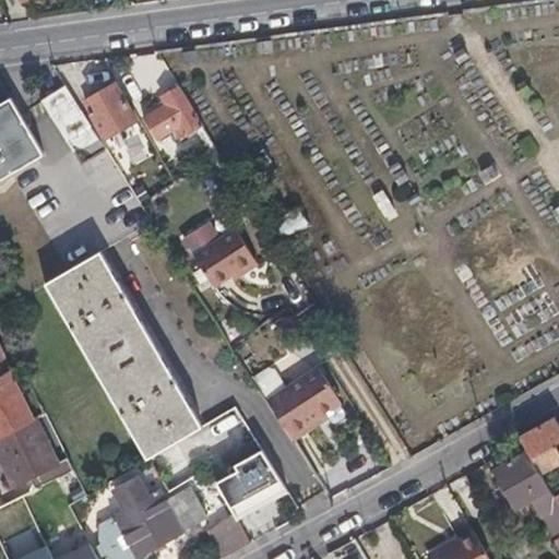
[(155,90),(170,83),(163,63),(147,70),(155,90)]
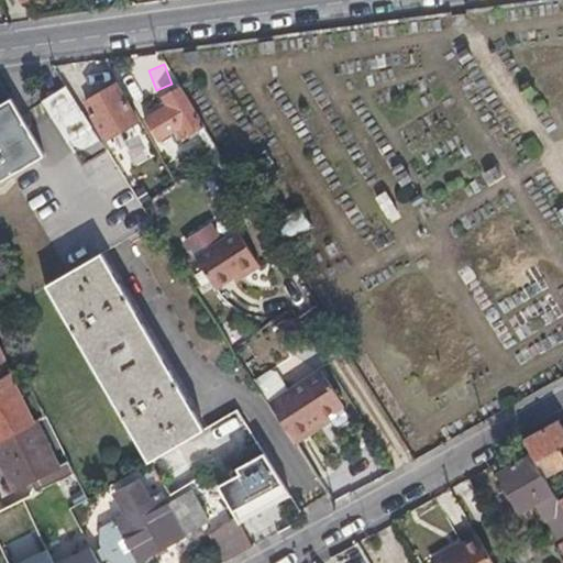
[(135,118),(114,83),(83,100),(91,114),(89,116),(103,138),(135,118)]
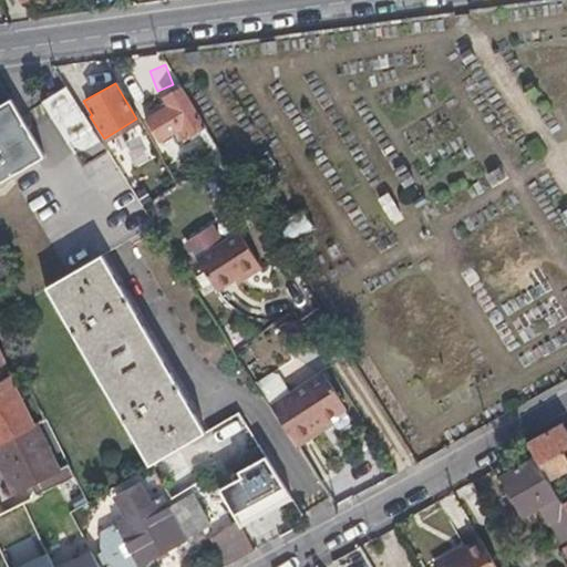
[(225,153),(183,85),(157,100),(162,107),(145,116),(158,137),(171,131),(179,142),(200,131),(218,157),(225,153)]
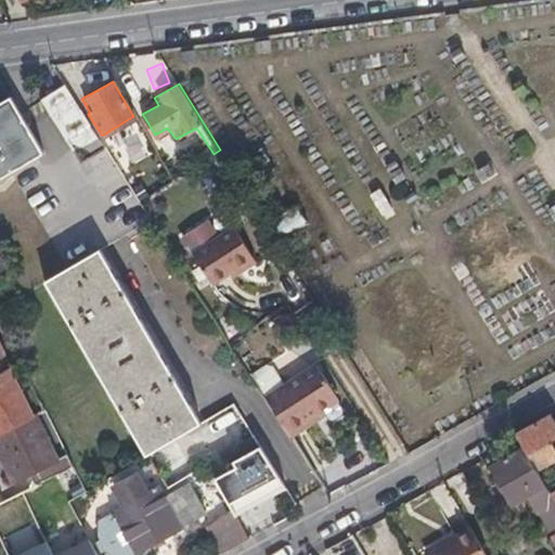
[(105,147),(64,85),(43,99),(82,162),(105,147)]
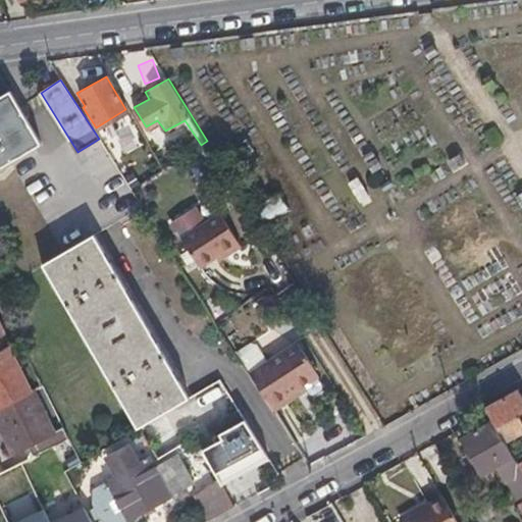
[(0,166),(38,145),(6,95),(0,98),(0,166)]
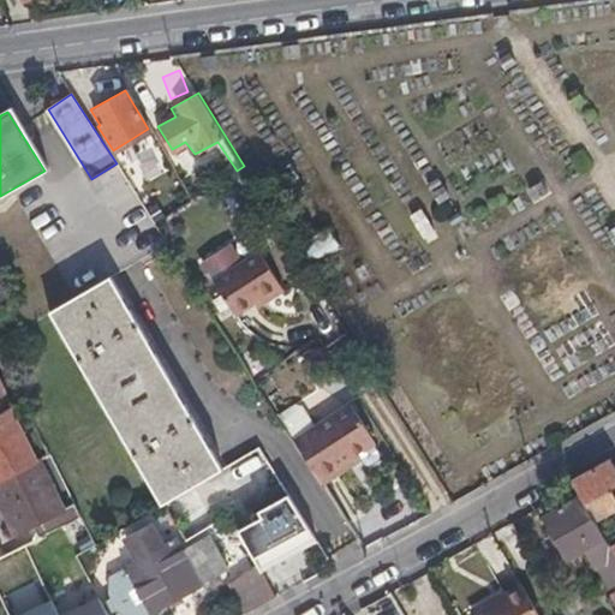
[(125,177),(136,195),(149,187),(137,169),(125,177)]
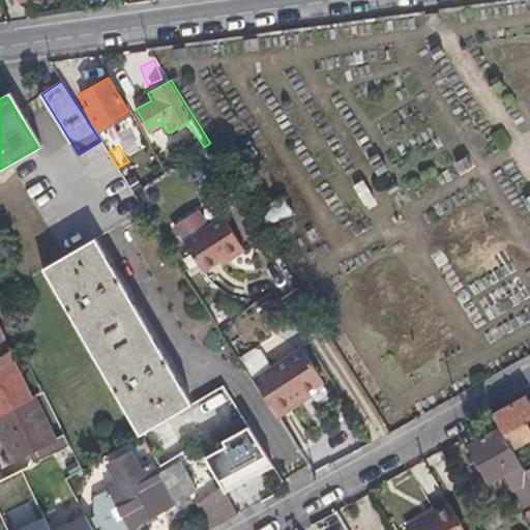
[(268,223),(288,210),(281,199),(261,211),(268,223)]
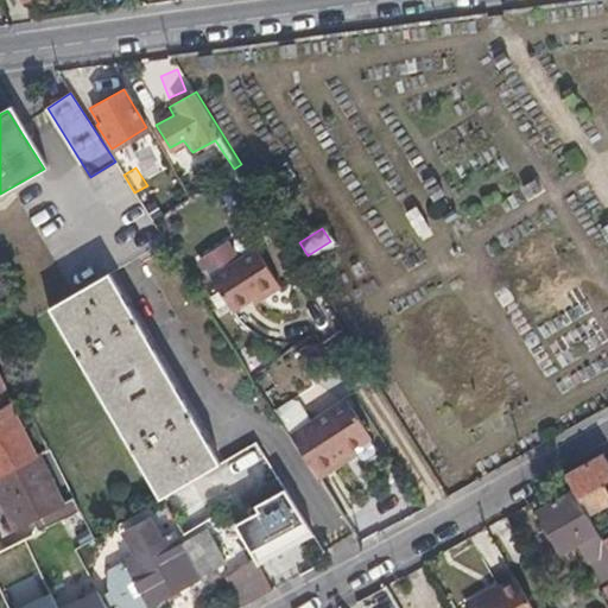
[(230,309),(249,296),(259,289),(264,295),(279,284),(255,248),(209,278),(230,309)]
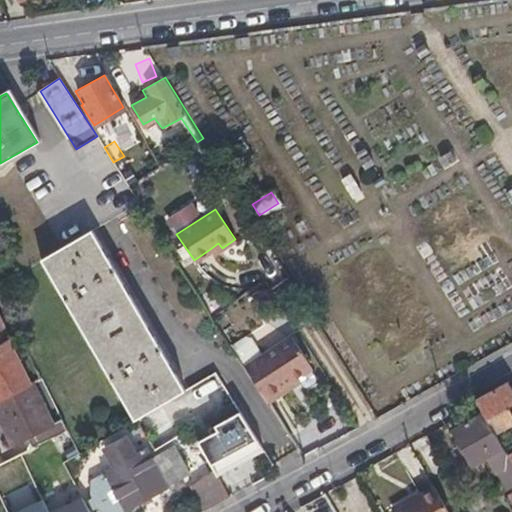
[(41,260),(135,419),(184,390),(90,231),(41,260)]
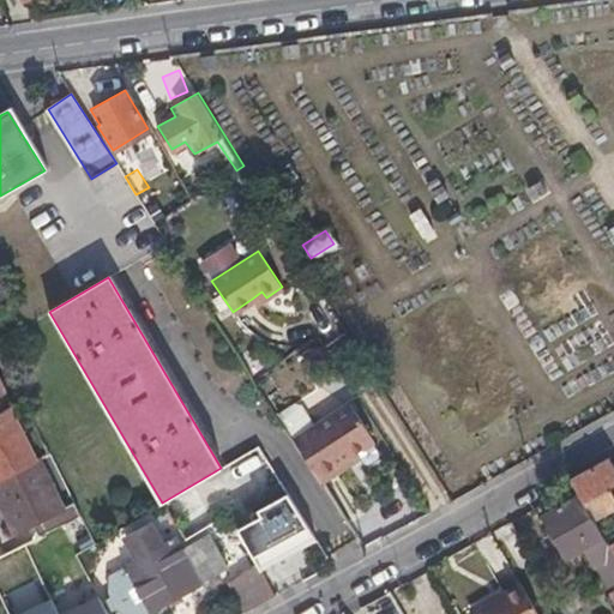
[(262,292),(252,299),(257,305),(266,298),(262,292)]
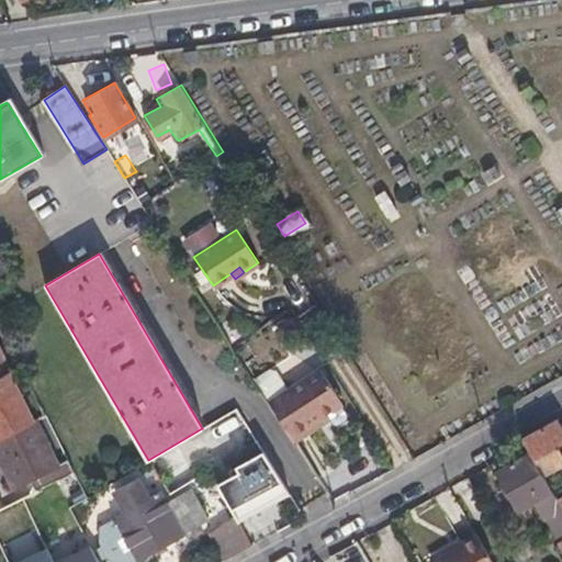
[(0,380),(10,374),(12,372),(0,349),(0,380)]
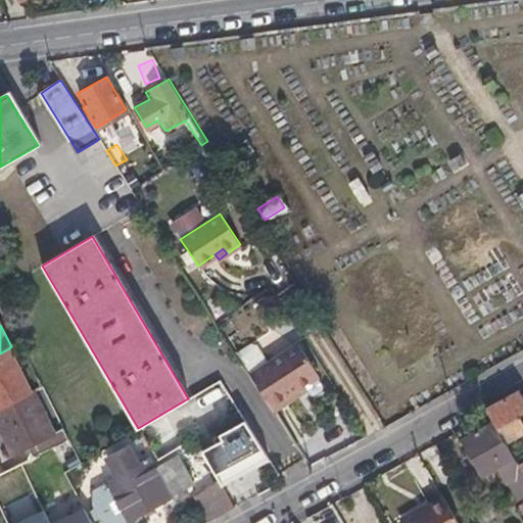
[(252,377),(275,413),(298,397),(296,393),(304,387),(320,377),(299,346),(252,377)]
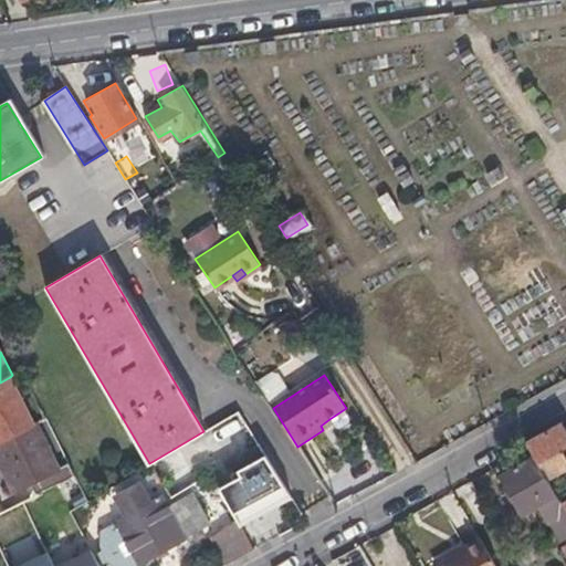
[(0,383),(0,442),(31,426),(10,377),(0,383)]
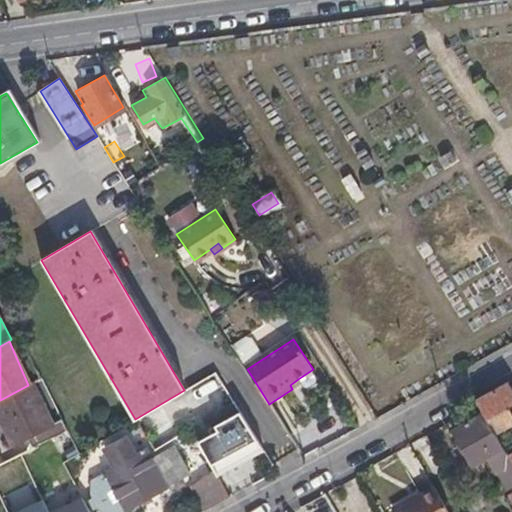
[(153,451),(176,438),(210,419),(209,417),(233,403),(214,373),(184,390),(135,419),(134,420),(153,451)]
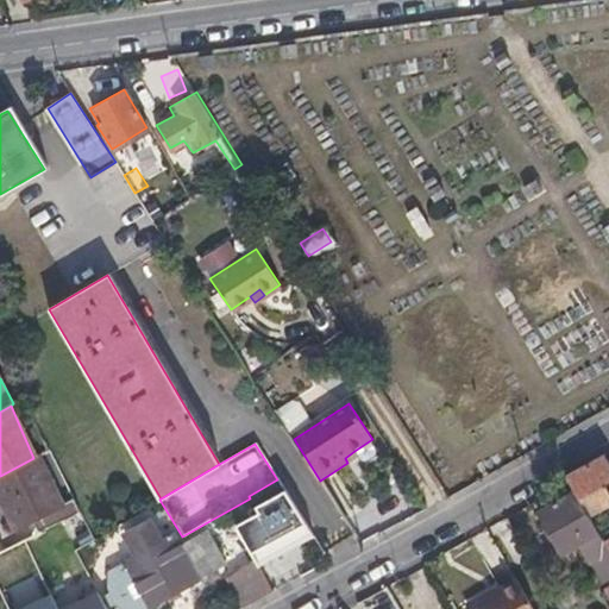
[(345,458),(347,463),(357,456),(355,451),(345,458)]
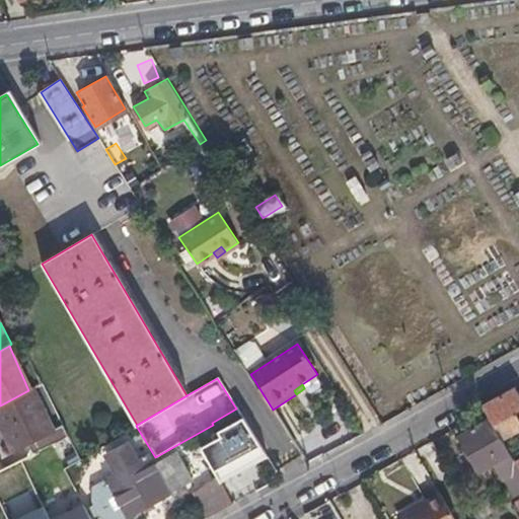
[(517,387),(484,406),(491,420),(502,439),(518,429),(518,391),(518,392),(517,387)]
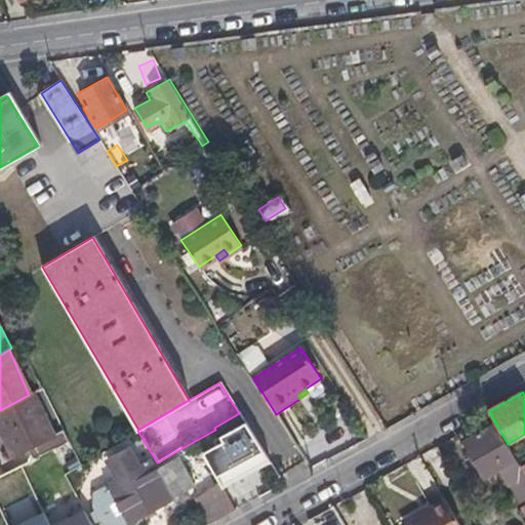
[(0,410),(0,435),(11,456),(29,448),(34,458),(69,442),(63,431),(53,436),(32,394),(29,395),(0,410)]
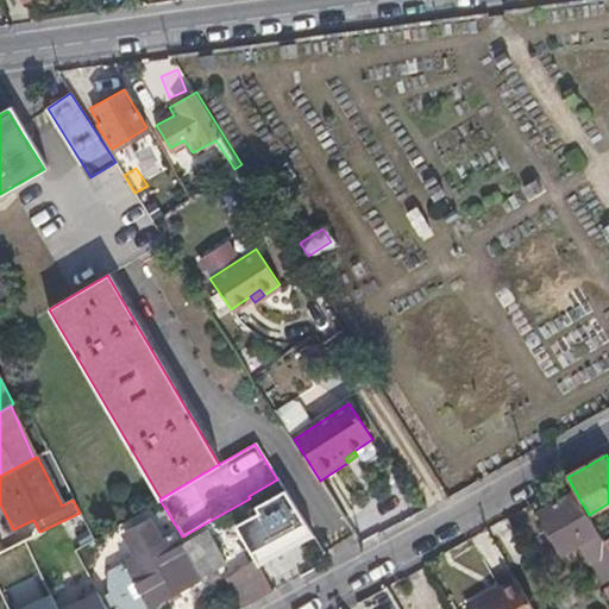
[(290,562),(319,544),(277,479),(249,496),(250,498),(290,562)]
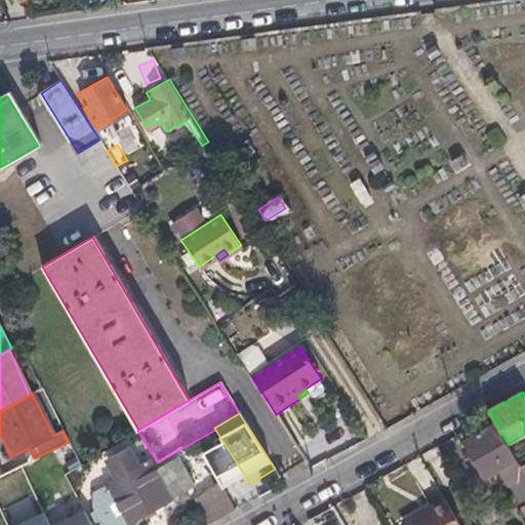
[(508,444),(496,425),(466,442),(486,478),(499,471),(507,484),(524,475),(521,469),(508,444)]
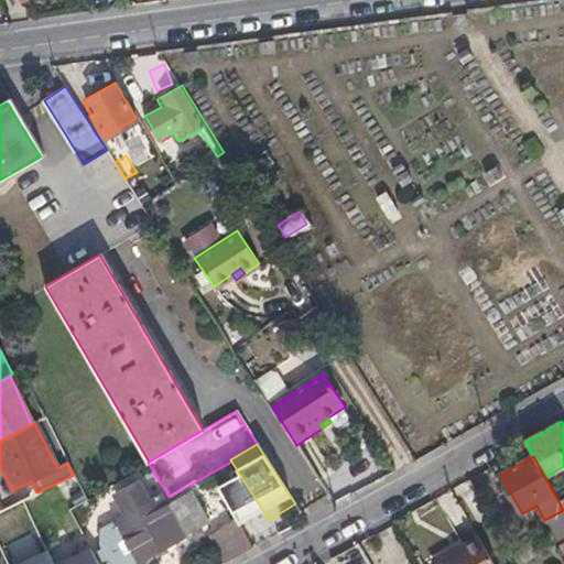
[(119,561),(120,563),(133,563),(208,521),(191,491),(166,506),(160,494),(150,499),(139,480),(115,496),(126,514),(102,529),(119,561)]
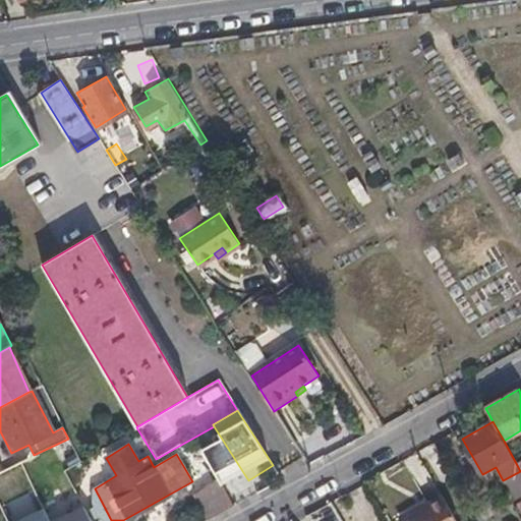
[(221,513),(233,506),(217,479),(205,486),(221,513)]
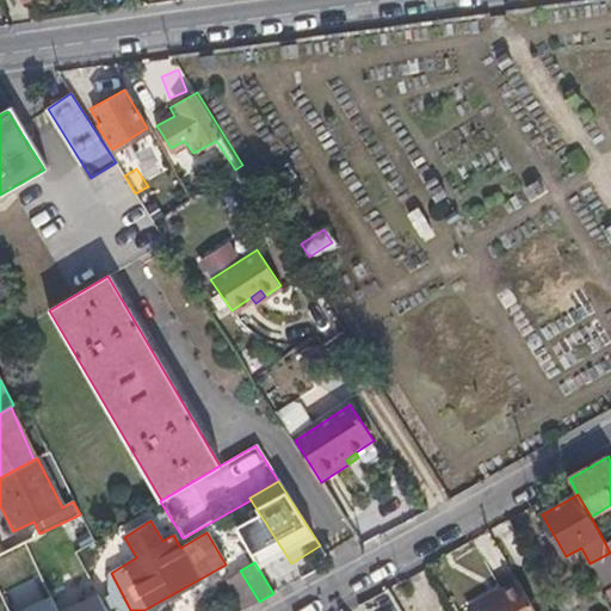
[(130,610),(129,608),(111,573),(109,575),(109,588),(113,603),(122,610),(130,610)]
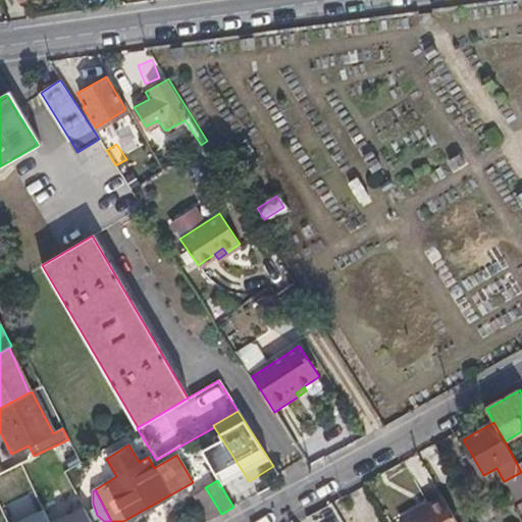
[(456,521),(440,492),(424,502),(399,516),(402,521),(456,521)]
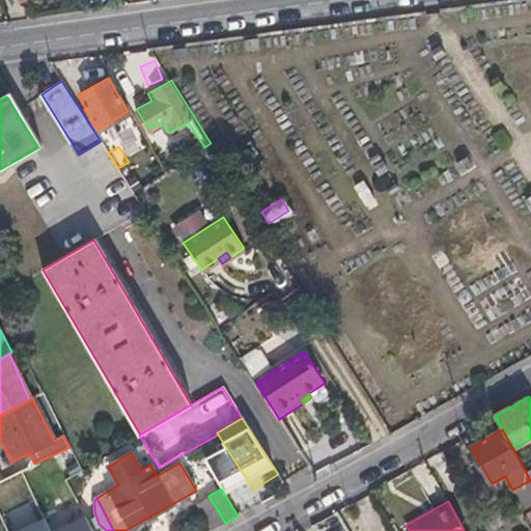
[(30,504),(1,516),(6,528),(35,515),(30,504)]
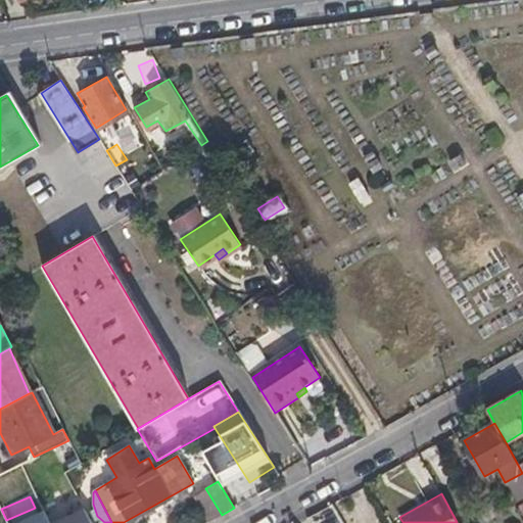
[(399,517),(425,503),(422,497),(397,512),(399,517)]
